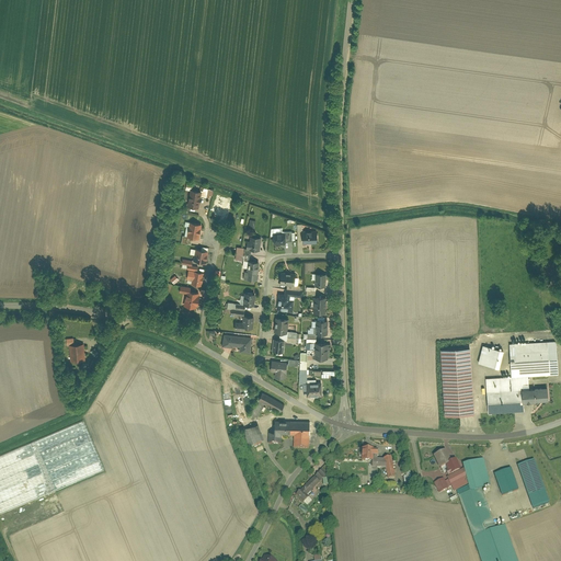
[(187,207),(199,208),(202,192),(191,190),(187,207)]
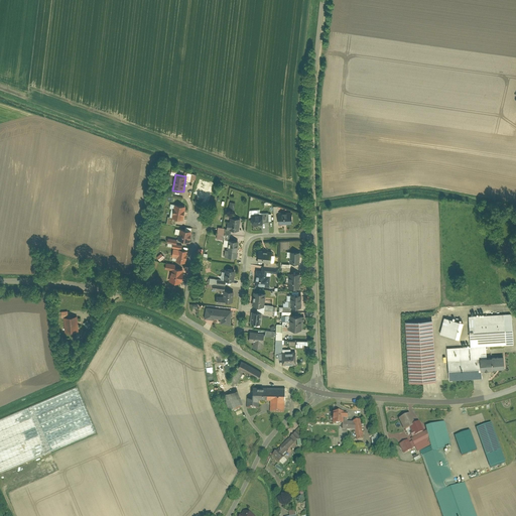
[(182,220),(185,206),(173,204),(170,218),(182,220)]
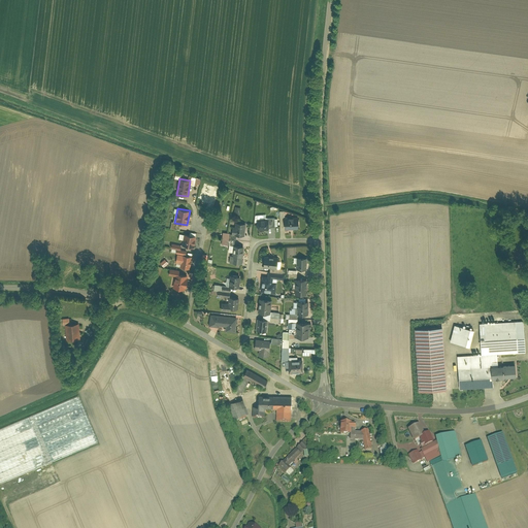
[(285,230),(299,229),(298,216),(285,217),(285,230)]
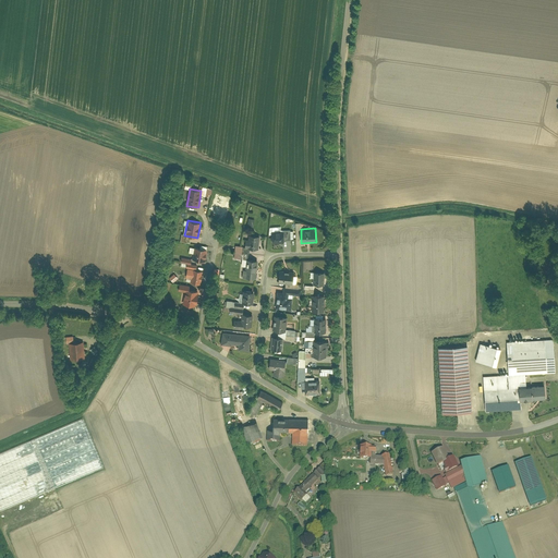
[(283,242),(283,230),(271,231),(271,243),(283,242)]
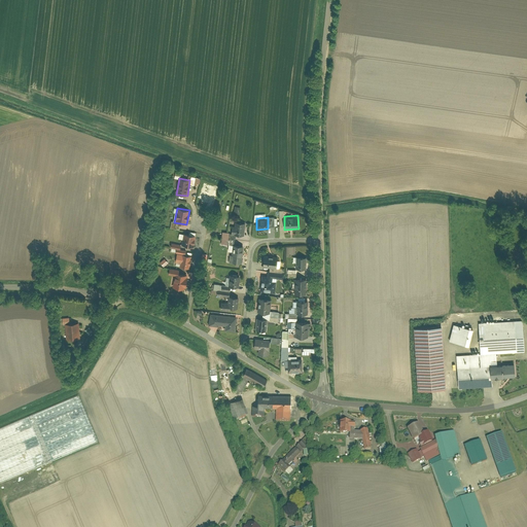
[(245,236),(245,223),(236,223),(236,226),(233,226),(232,236),(245,236)]
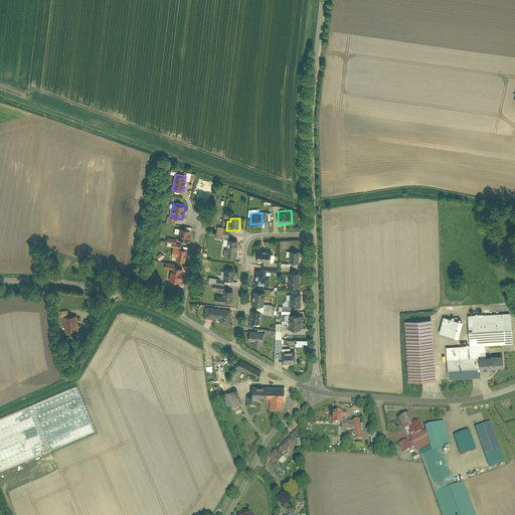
[(189,241),(191,229),(179,227),(177,239),(189,241)]
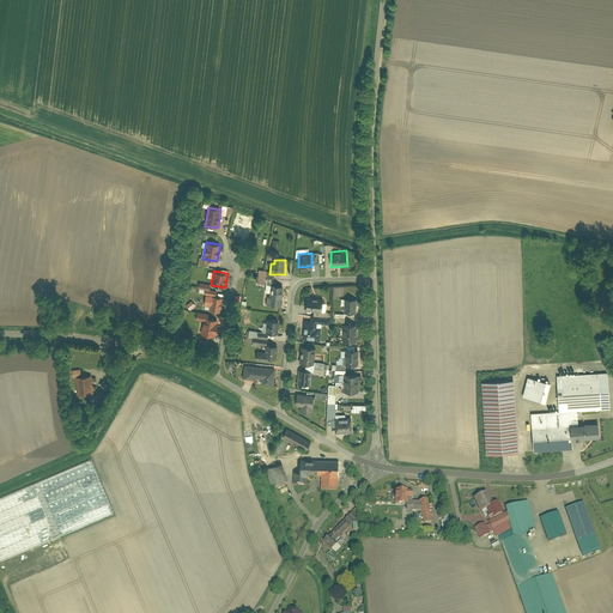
[(196,287),(204,289),(204,293),(214,296),(216,291),(208,290),(210,284),(198,283),(196,287)]
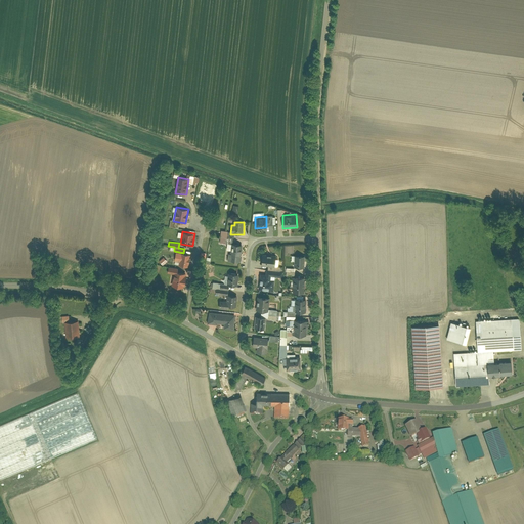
[(241,262),(241,246),(231,245),(230,255),(227,255),(227,262),(241,262)]
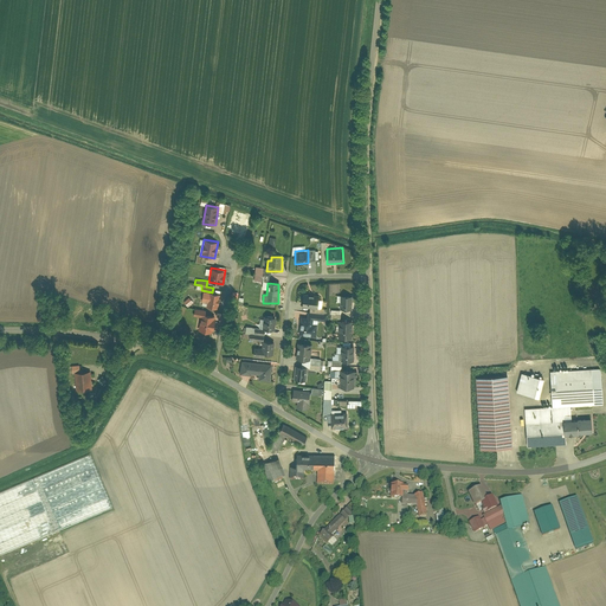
[(218,310),(220,296),(208,294),(206,308),(218,310)]
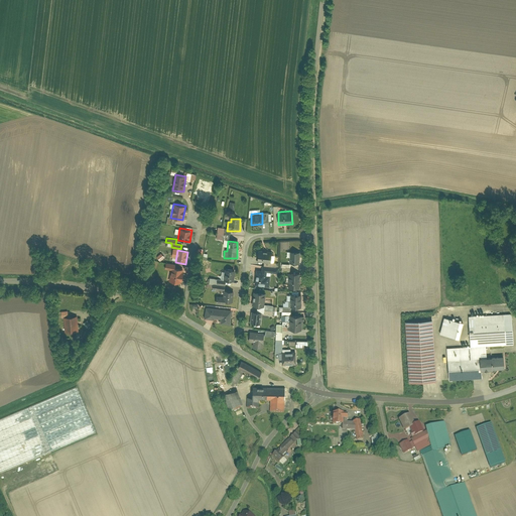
[(257,261),(271,263),(272,251),(258,250),(257,261)]
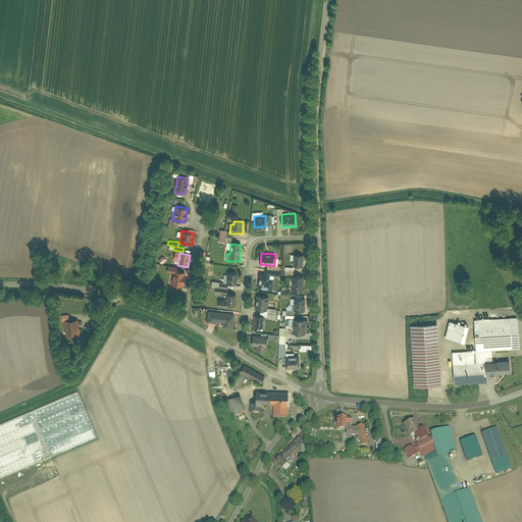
[(293,266),(304,266),(304,255),(293,255),(293,266)]
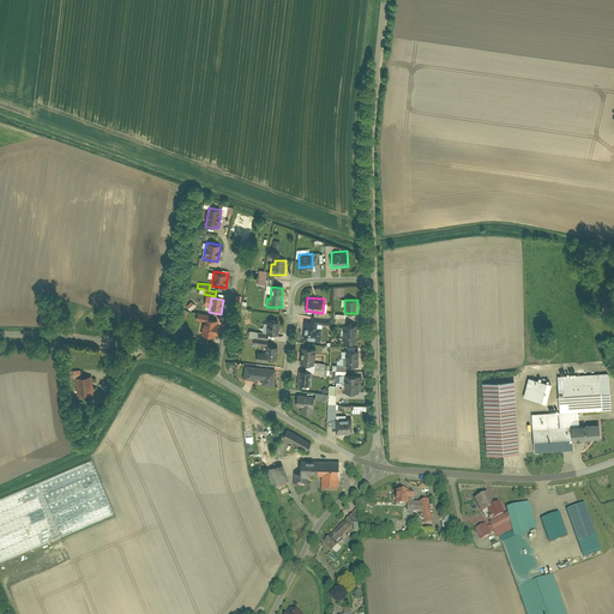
[(191,312),(196,306),(191,301),(186,306),(191,312)]
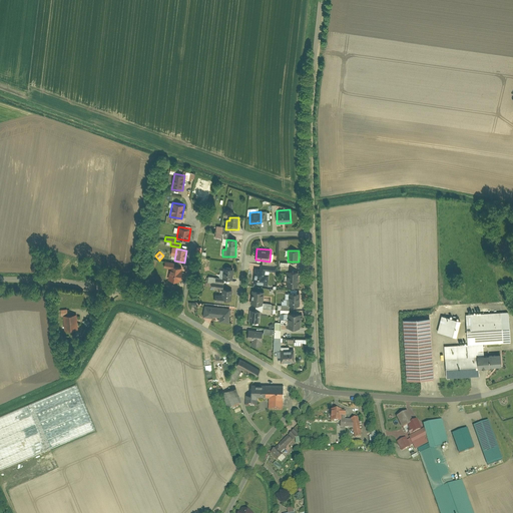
[(253,267),(252,284),(268,285),(269,274),(266,274),(266,271),(277,272),(277,266),(260,265),(260,268),(253,267)]
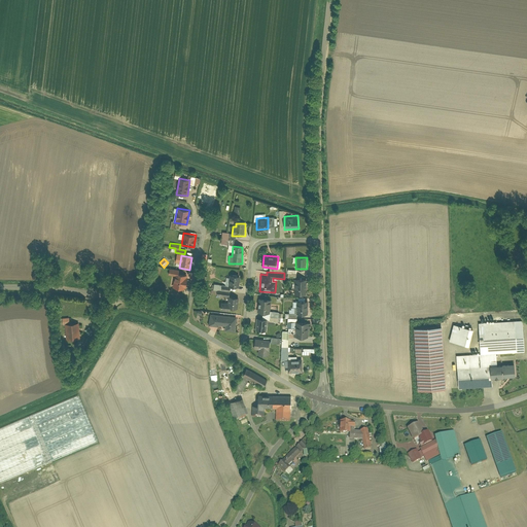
[(185,289),(187,275),(175,274),(173,288),(185,289)]
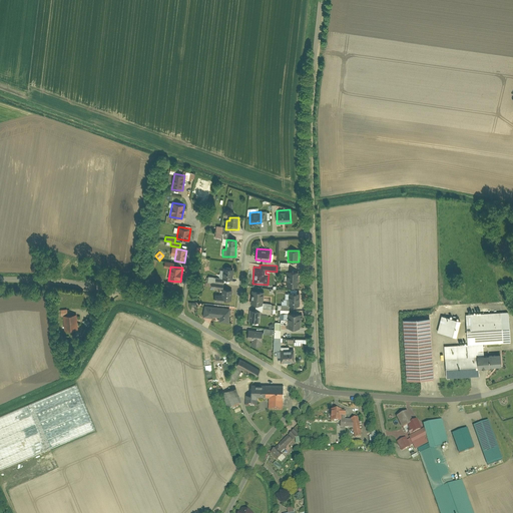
[(232,280),(233,269),(223,268),(222,279),(232,280)]
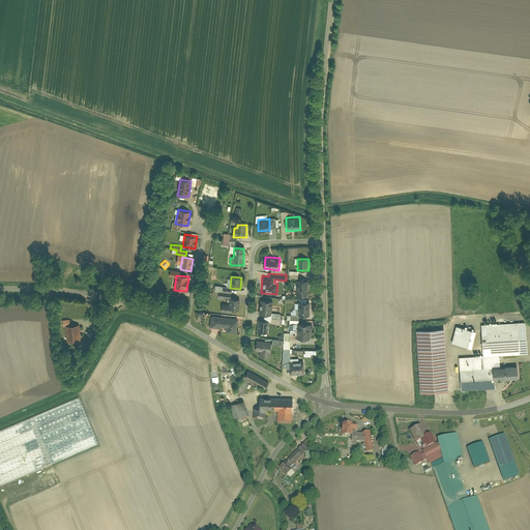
[(296,295),(307,296),(307,281),(296,281),(296,295)]
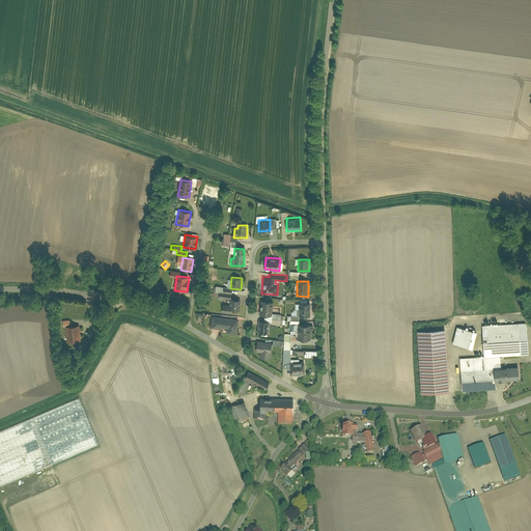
[(239,312),(240,300),(230,300),(230,305),(222,304),(221,313),(232,313),(232,311),(239,312)]
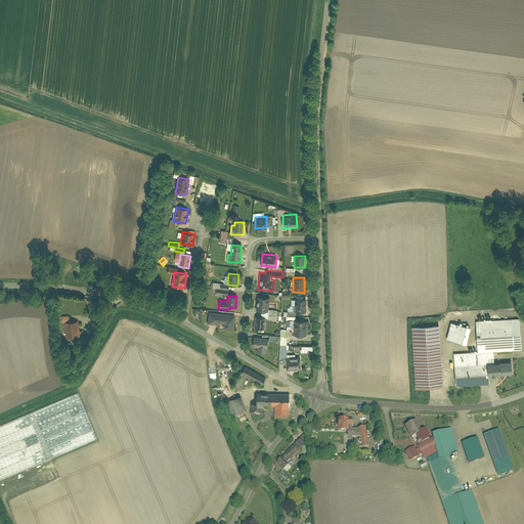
[(254,309),(268,310),(269,298),(255,296),(254,309)]
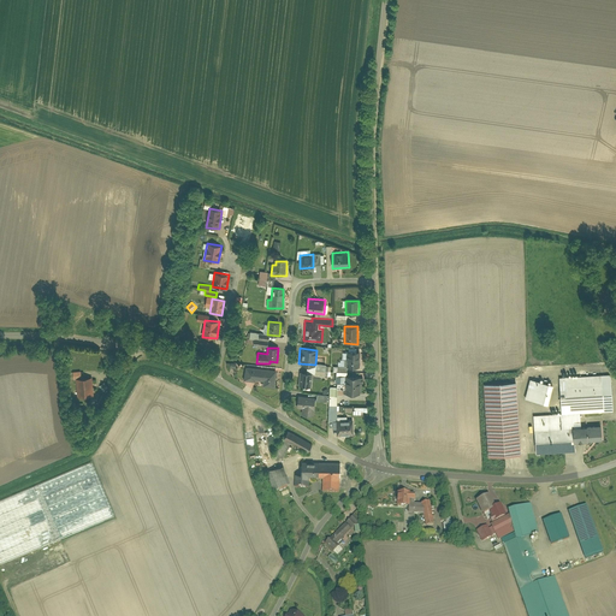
[(359,351),(347,351),(347,367),(360,367),(359,351)]
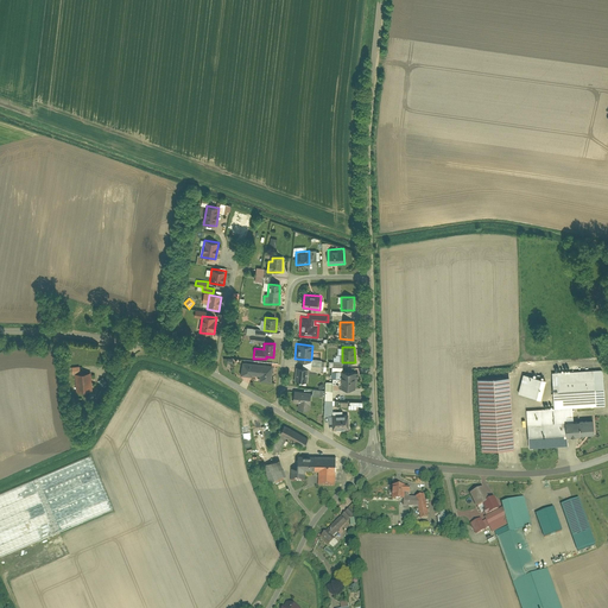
[(259,382),(271,384),(273,366),(242,363),(241,377),(253,378),(253,375),(259,375),(259,382)]
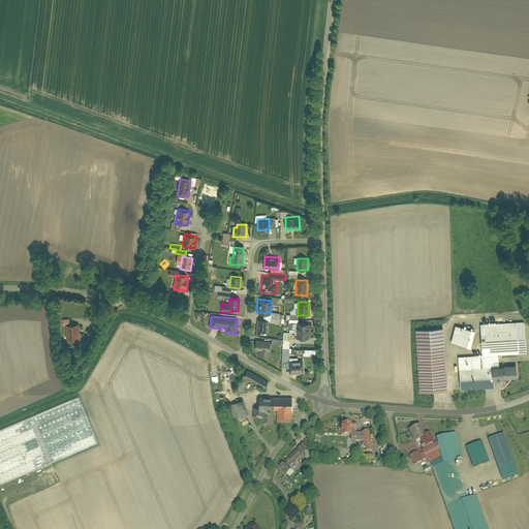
[(65,340),(80,339),(79,323),(69,324),(69,318),(62,318),(62,325),(64,325),(65,340)]
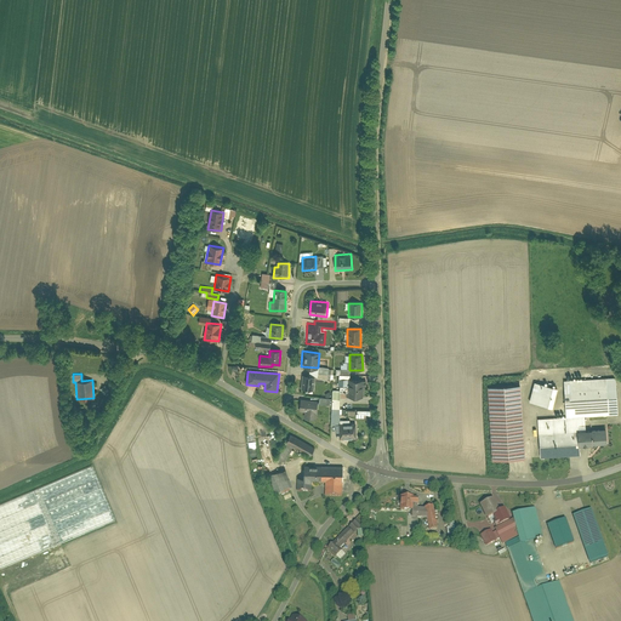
[(302,389),(314,391),(315,376),(303,376),(302,389)]
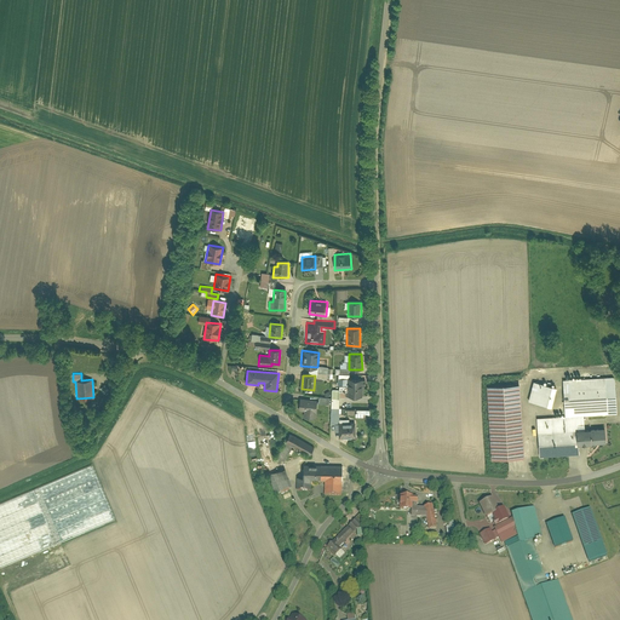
[(567,414),(538,417),(540,455),(581,453),(580,446),(579,429),(587,429),(586,414),(618,412),(615,375),(564,379),(567,414)]
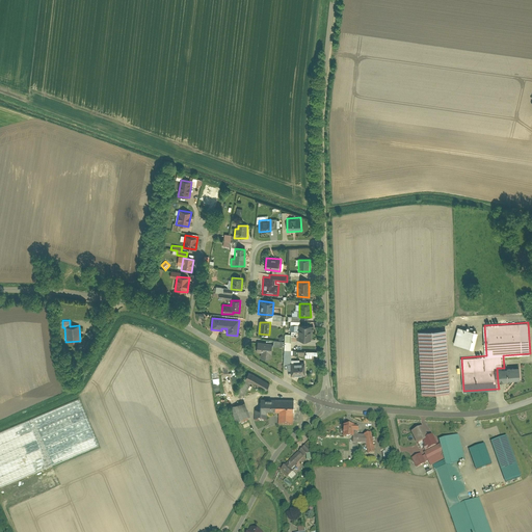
[(298,340),(312,340),(312,325),(298,324),(298,340)]
